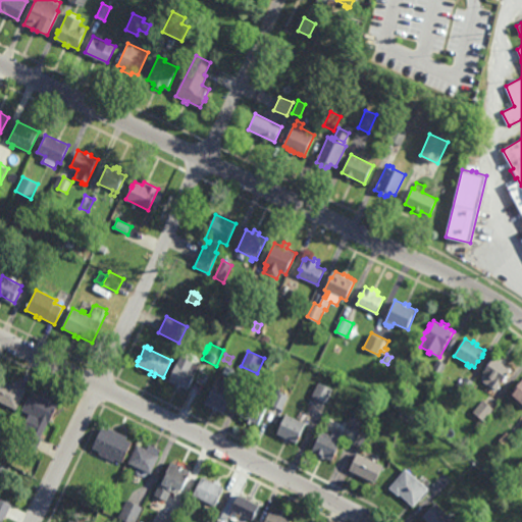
[(188,390),(180,386),(179,389),(174,386),(175,384),(169,381),(180,356),(200,364),(188,390)]
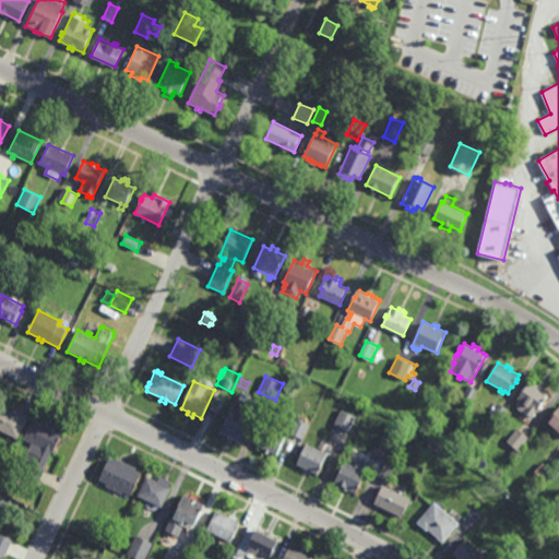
[(535,385),(537,383),(543,387),(542,389),(548,393),(527,424),(520,418),(523,413),(515,407),(516,404),(515,403),(518,401),(520,402),(522,399),(520,397),(521,395),(520,394),(525,385),(527,387),(531,382),(535,385)]
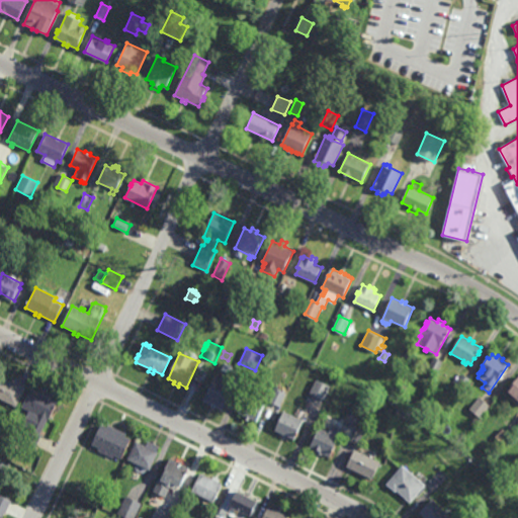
[(437,373),(435,372),(434,374),(428,372),(429,369),(428,369),(434,356),(443,360),(437,373)]
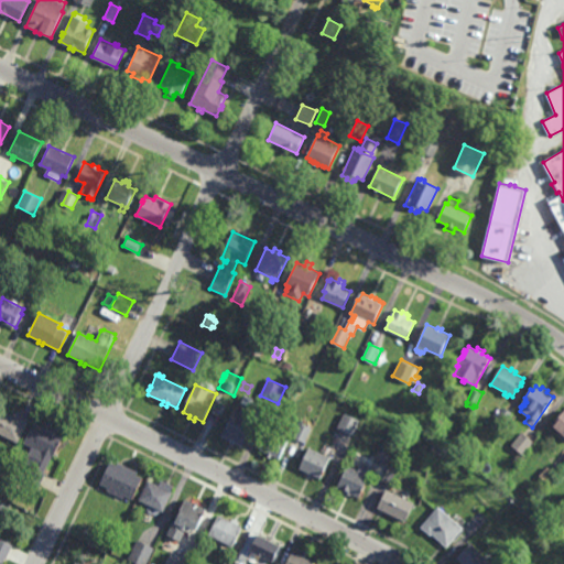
[(243,446),(235,442),(234,444),(229,442),(230,440),(223,435),(235,412),(236,413),(246,394),(259,402),(256,407),(259,409),(258,410),(262,412),(243,446)]
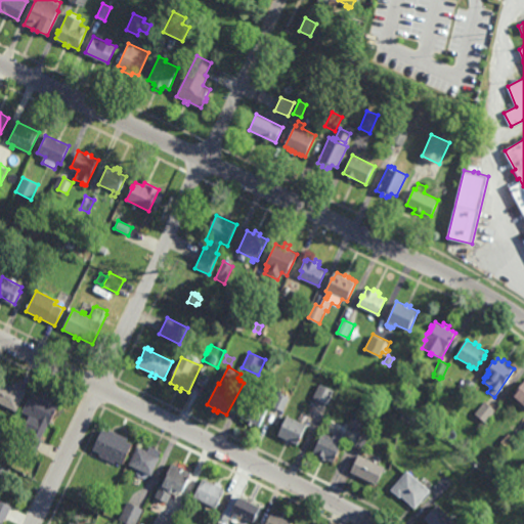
[(476,383),(468,395),(461,390),(468,378),(476,383)]
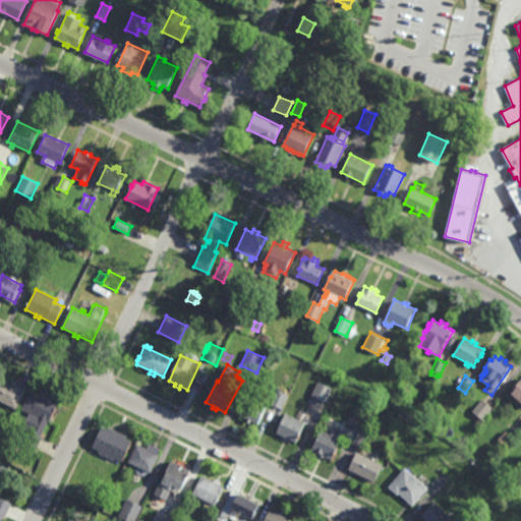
[(27,388),(17,408),(0,400),(0,377),(13,384),(14,382),(27,388)]
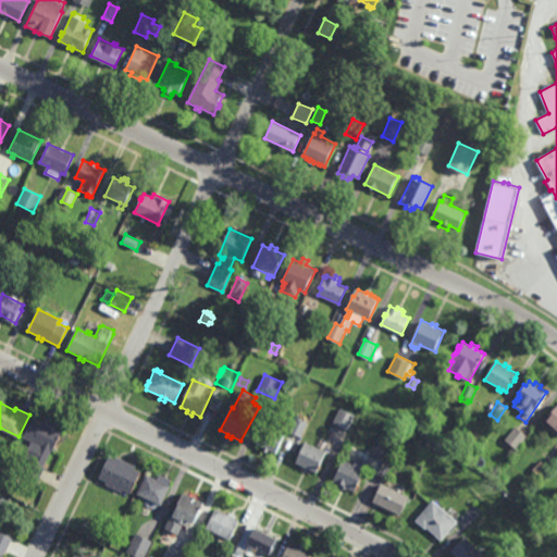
[(556,430),(545,419),(556,406),(556,430)]
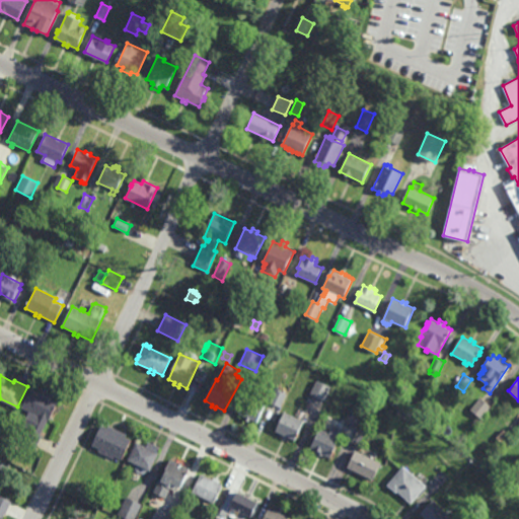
[(326,385),(328,382),(332,384),(331,386),(332,387),(326,400),(310,393),(317,380),(326,385)]
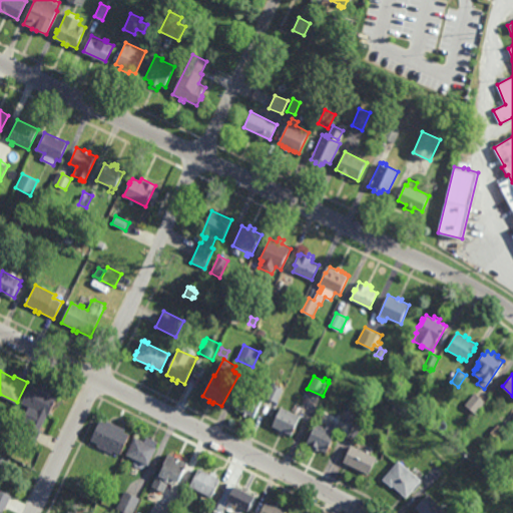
[(278,403),(267,398),(273,384),(284,389),(278,403)]
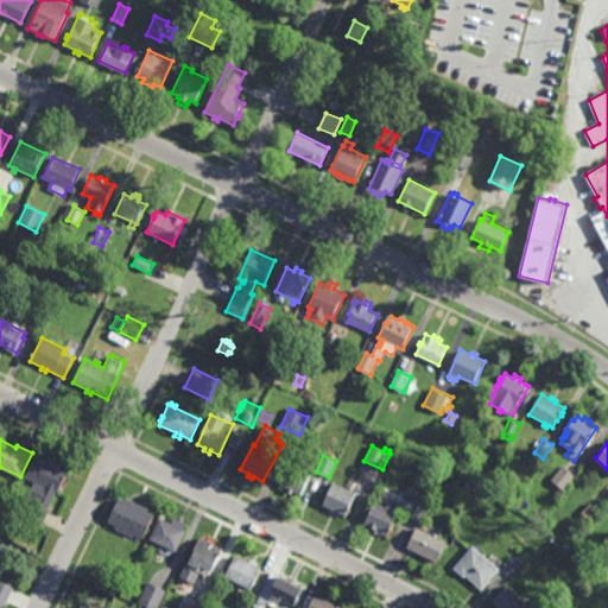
[(46,461),(49,458),(52,460),(51,463),(68,472),(57,493),(56,493),(48,510),(50,511),(43,525),(26,518),(35,502),(37,504),(45,487),(26,477),(37,456),(46,461)]
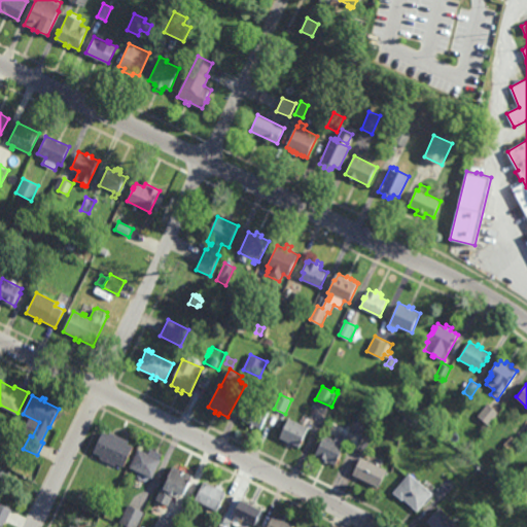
[(261,429),(254,426),(253,428),(249,426),(250,424),(243,420),(252,401),(270,411),(261,429)]
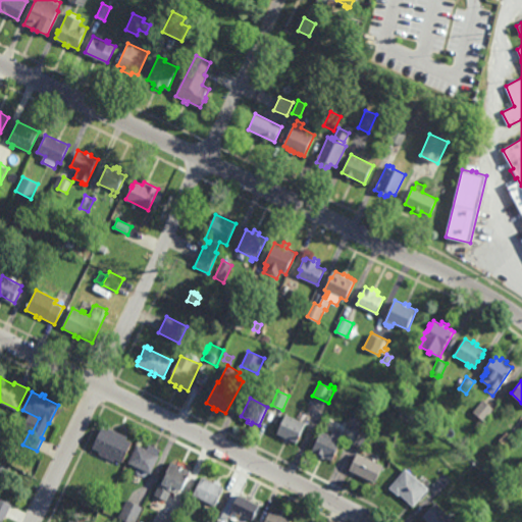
[(484,421),(473,412),(483,400),(494,409),(484,421)]
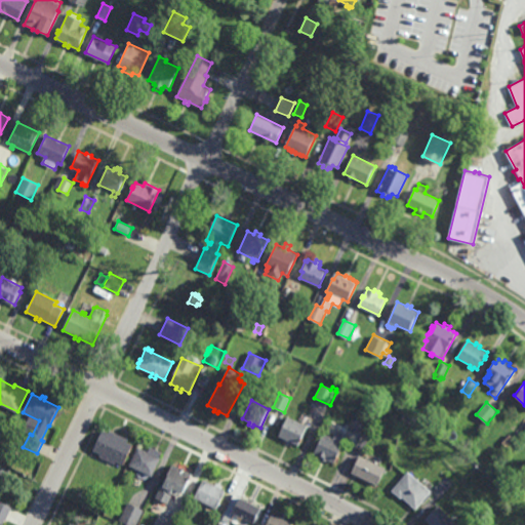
[(505,412),(499,408),(505,402),(510,405),(505,412)]
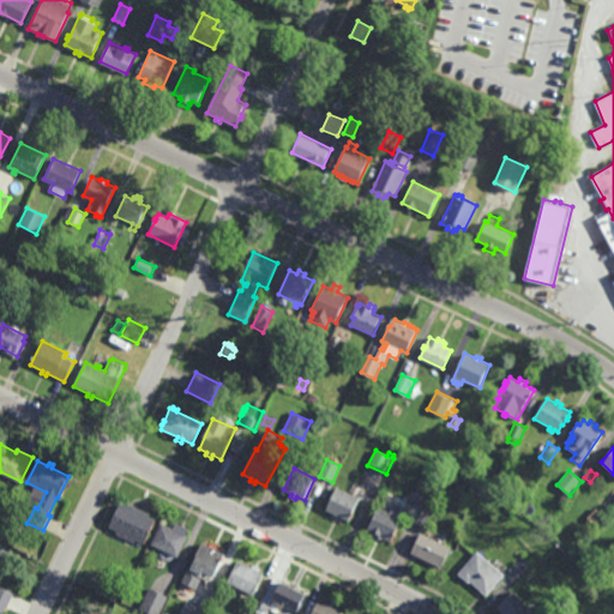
[(422,509),(407,503),(414,486),(429,492),(422,509)]
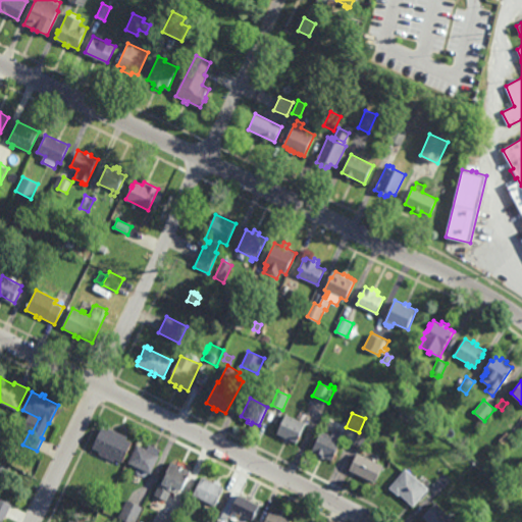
[(299,420),(300,418),(308,421),(298,442),(292,440),(290,442),(281,439),(282,436),(276,433),(285,414),(299,420)]
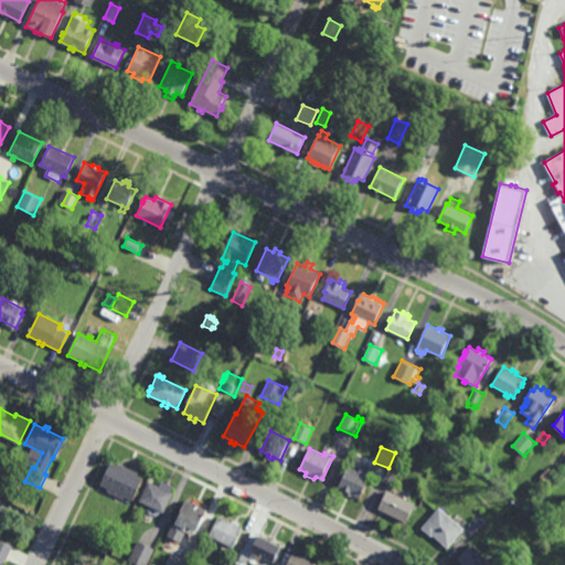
[(372,471),(375,472),(373,477),(371,476),(363,491),(364,492),(363,494),(362,493),(360,499),(352,494),(351,497),(345,493),(347,491),(339,488),(349,466),(358,470),(363,461),(374,467),(372,471)]
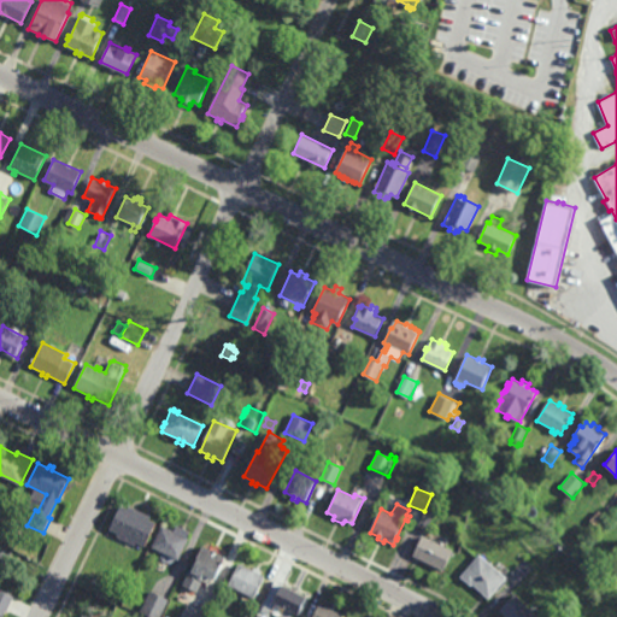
[(128,509),(129,506),(152,517),(151,519),(157,522),(145,547),(136,544),(135,547),(117,539),(118,534),(109,530),(121,505),(128,509)]
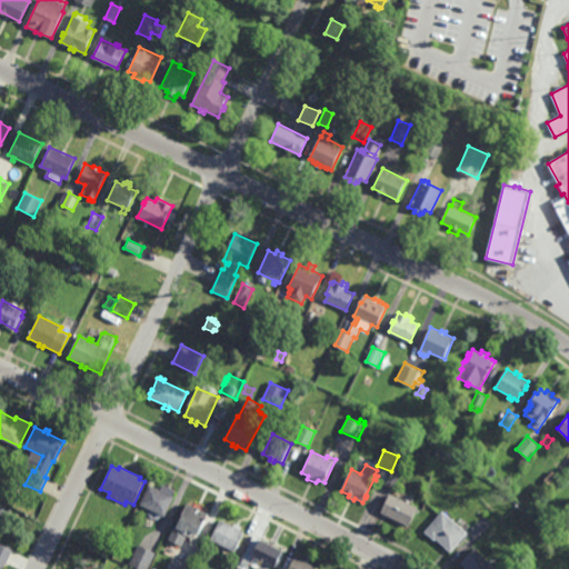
[(550,475),(557,479),(550,487),(545,481),(550,475)]
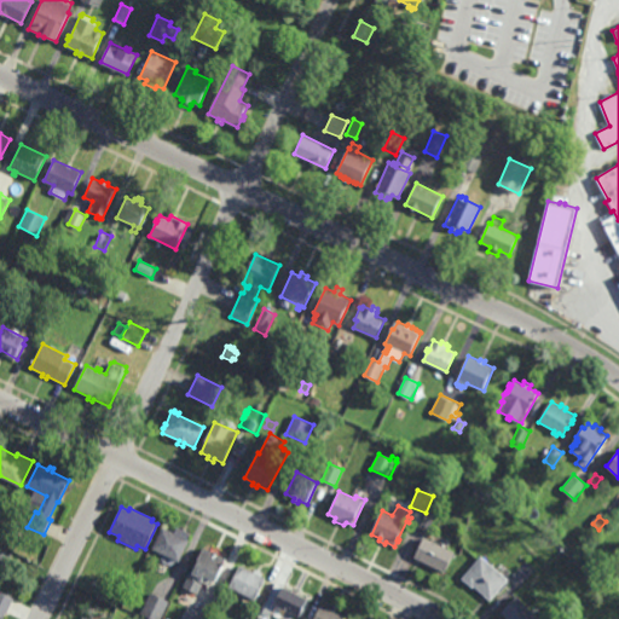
[(192,533),(189,539),(190,541),(179,562),(152,549),(163,527),(174,532),(177,526),(192,533)]
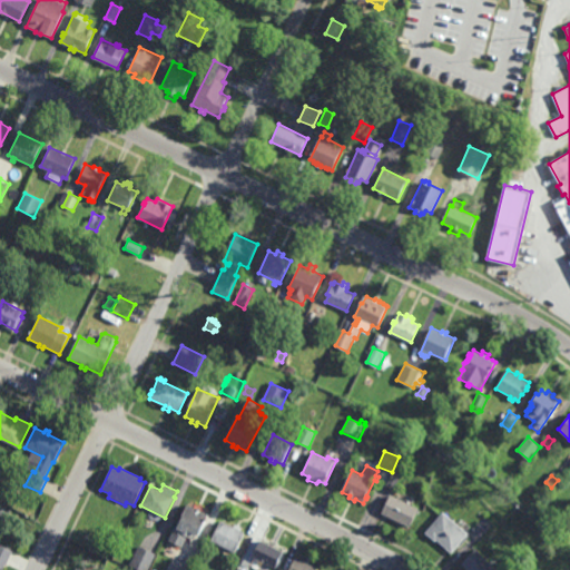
[(396,498),(396,495),(402,498),(401,500),(420,509),(410,528),(387,517),(386,518),(383,517),(384,514),(381,513),(391,494),(396,498)]
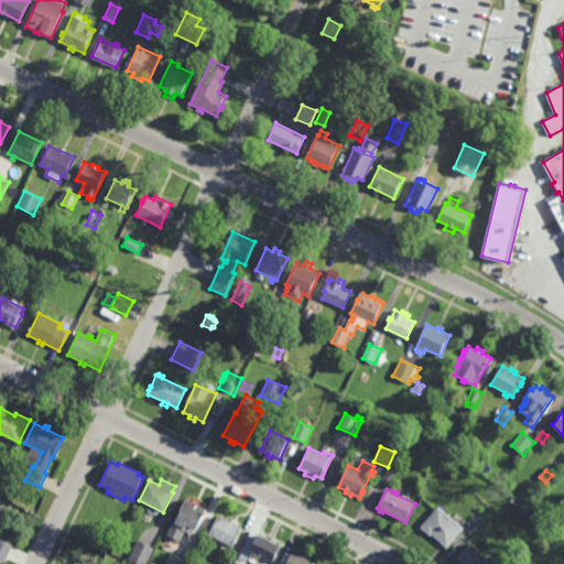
[(203,501),(201,507),(206,509),(197,531),(193,530),(191,534),(186,532),(181,542),(167,535),(175,519),(176,519),(185,499),(192,501),(193,497),(203,501)]
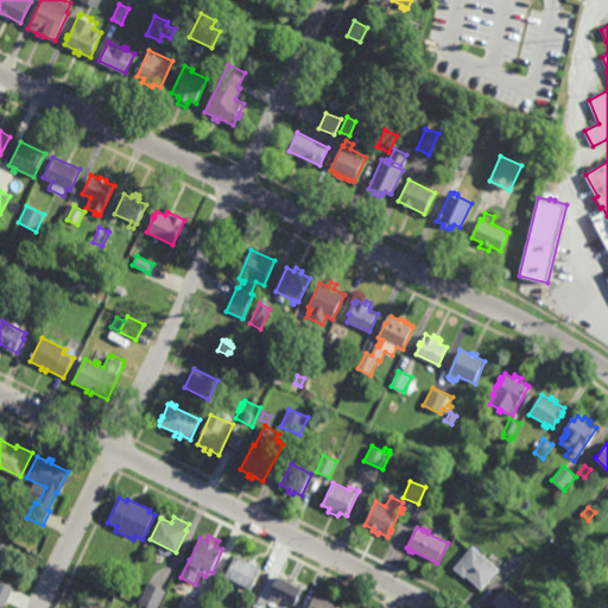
[(526,562),(514,550),(526,537),(538,550),(526,562)]
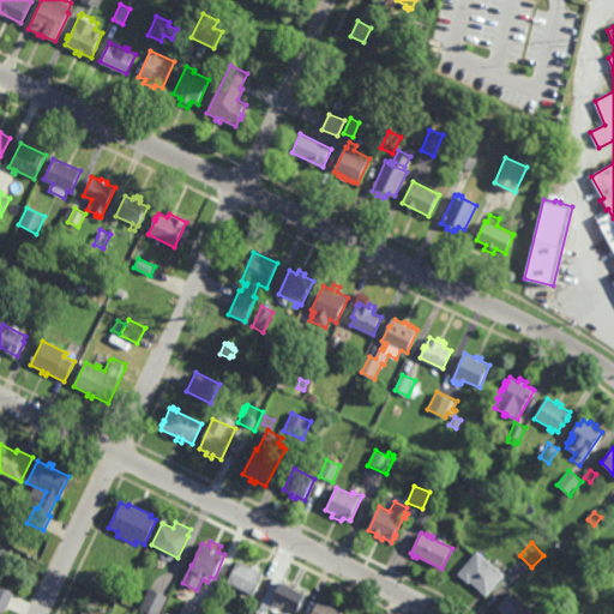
[(487,597),(470,582),(469,584),(458,575),(477,552),(505,576),(487,597)]
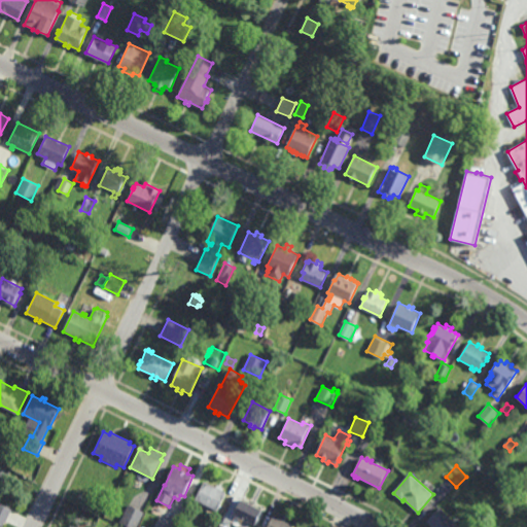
[(217,487),(218,485),(223,487),(221,490),(226,492),(218,512),(207,506),(207,507),(203,505),(204,504),(196,500),(205,481),(217,487)]
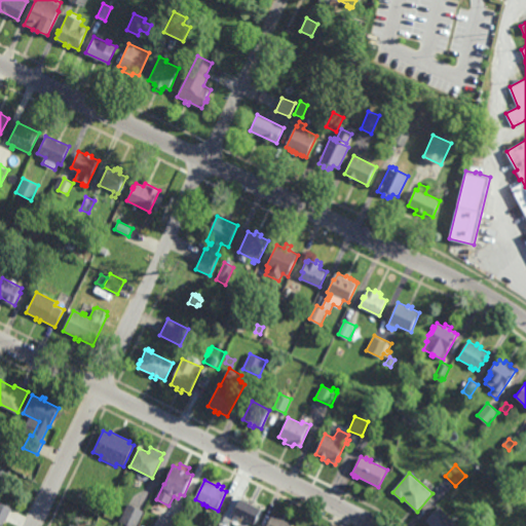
[(256,525),(232,514),(239,498),(263,510),(256,525)]
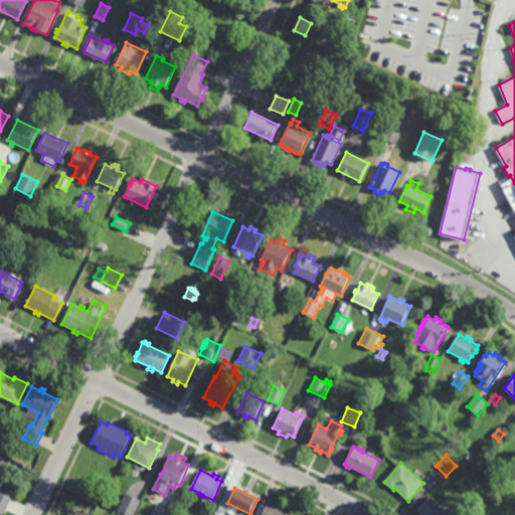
[(7,511),(6,510),(3,514),(0,514),(0,491),(13,498),(7,511)]
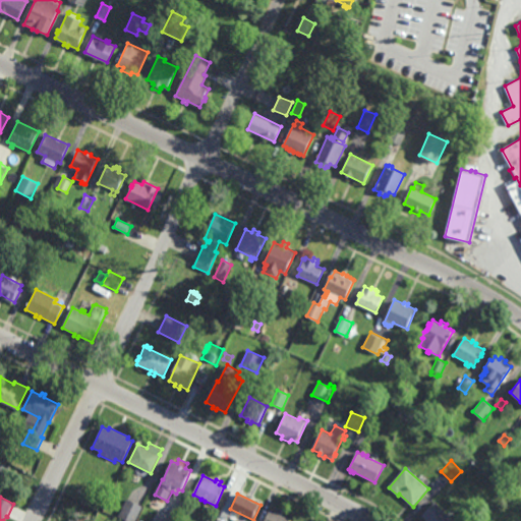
[(135,520),(127,520),(118,517),(125,499),(142,507),(135,520)]
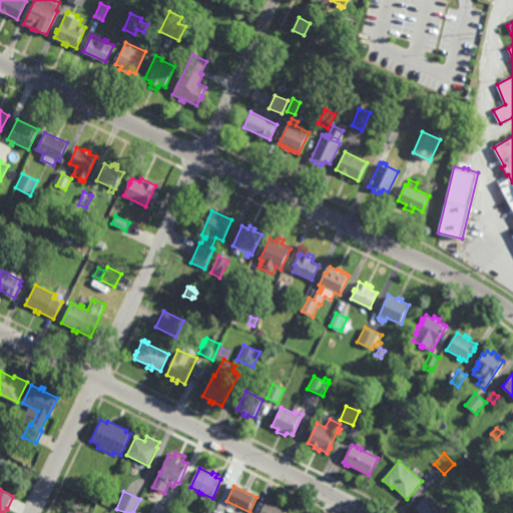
[(445,512),(420,512),(415,507),(429,494),(446,512),(445,512)]
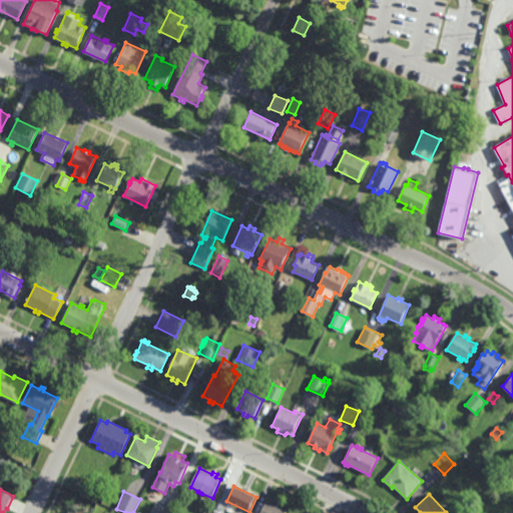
[(461,512),(455,505),(465,495),(472,502),(461,512)]
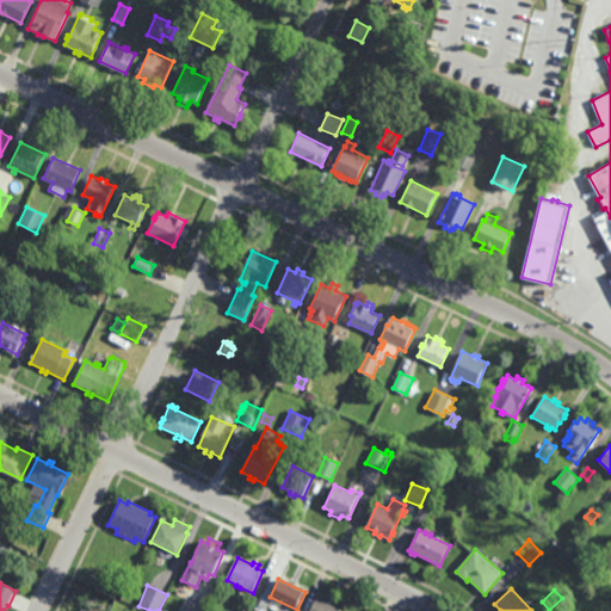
[(327,602),(328,598),(332,600),(331,604),(343,610),(341,610),(309,610),(316,597),(327,602)]
